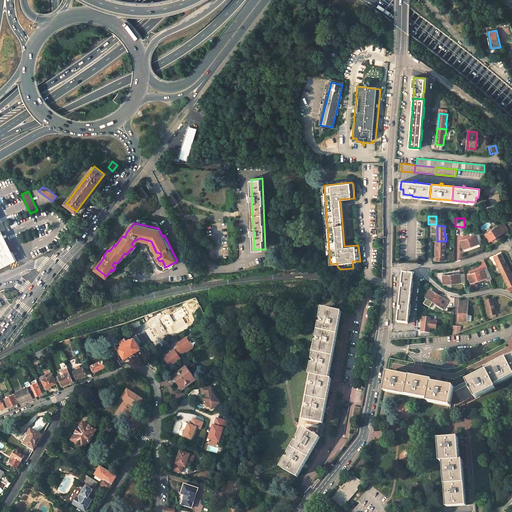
[(499,225),(484,234),(489,242),(503,233),(499,226),(499,225)]
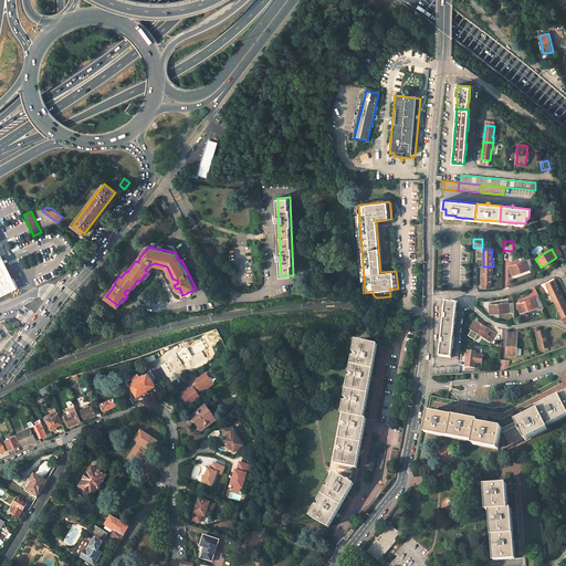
[(0,296),(18,289),(0,250),(0,296)]
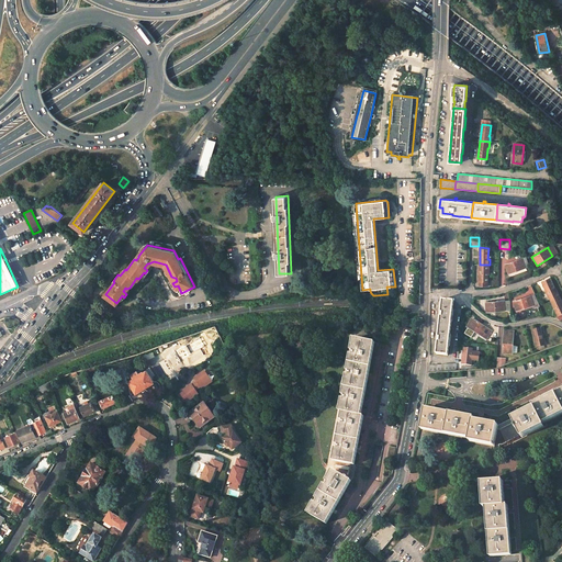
[(526,257),(505,265),(508,273),(529,266),(526,257)]
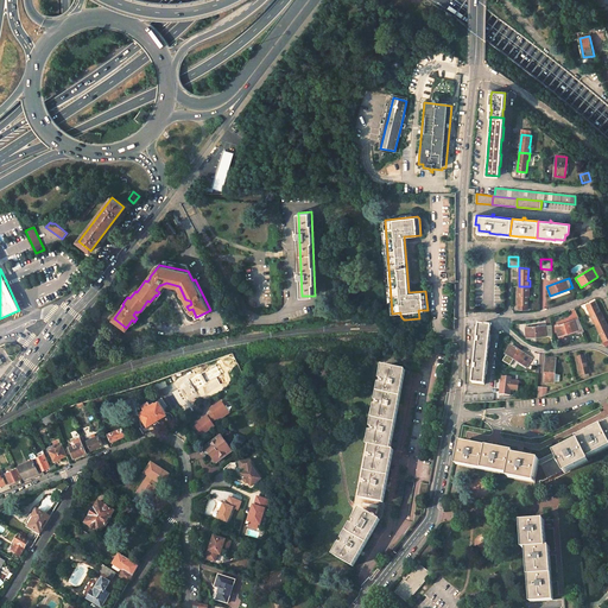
[(530,286),(519,286),(518,304),(527,305),(527,293),(530,293),(530,286)]
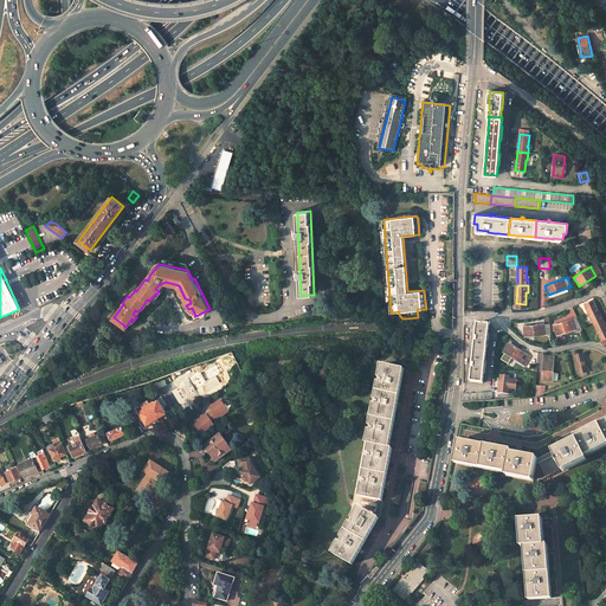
[(594,304),(586,308),(593,324),(604,320),(600,314),(599,315),(594,304)]
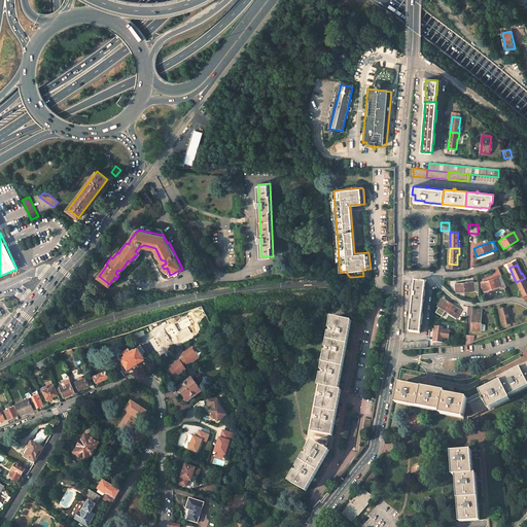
[(501,276),(498,277),(500,286),(501,288),(506,287),(505,284),(501,276)]
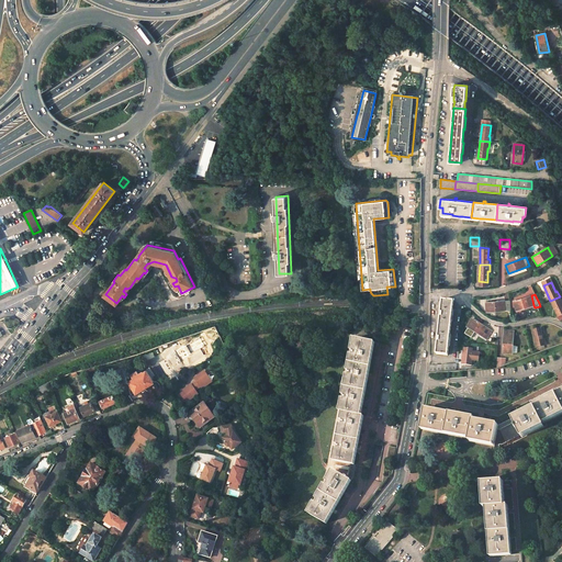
[(531,295),(513,302),(516,311),(534,305),(531,295)]
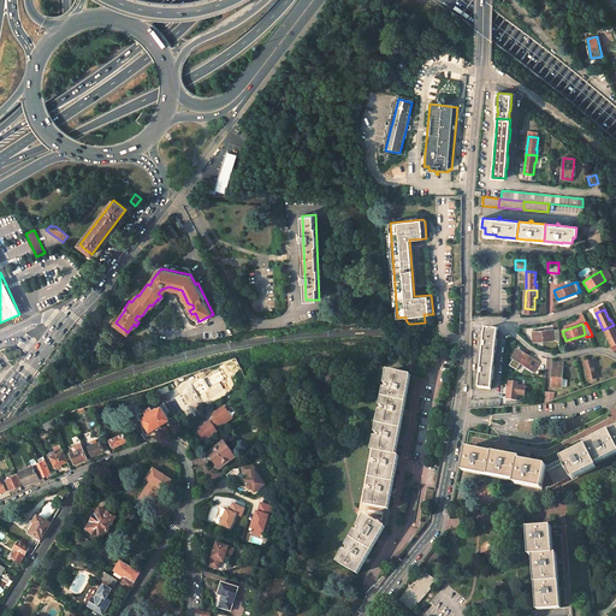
[(614,325),(603,330),(611,347),(615,343),(615,335),(615,332),(615,331),(614,325)]
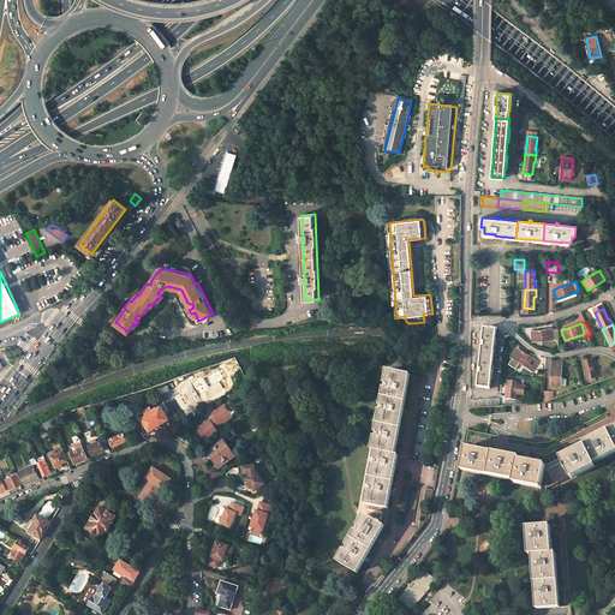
[(496,329),(484,328),(482,342),(479,372),(477,387),(490,389),(491,378),(493,380),(494,366),(493,366),(494,352),(495,352),(496,340),(495,339),(496,329)]
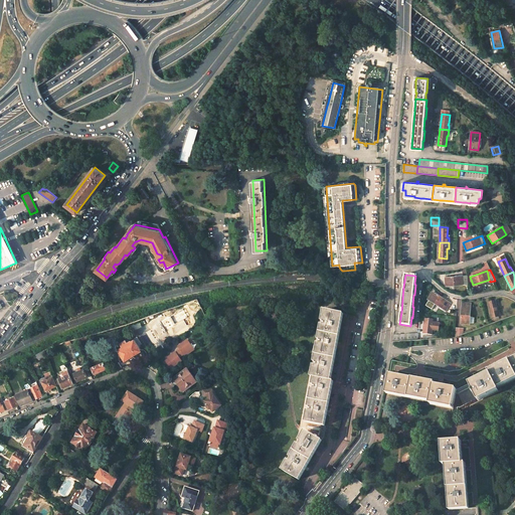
[(462,276),(445,277),(446,286),(463,285),(462,276)]
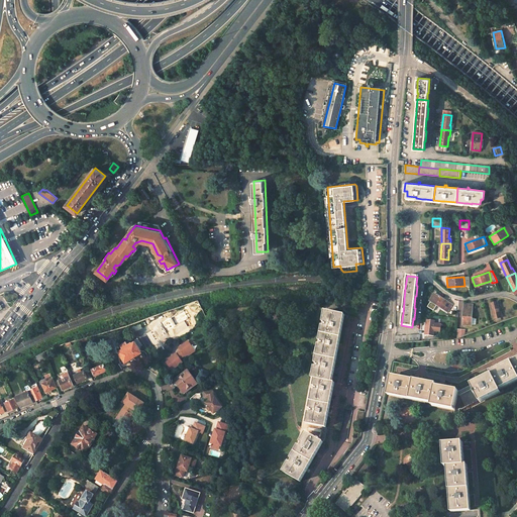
[(434,293),(429,301),(447,312),(452,305),(434,293)]
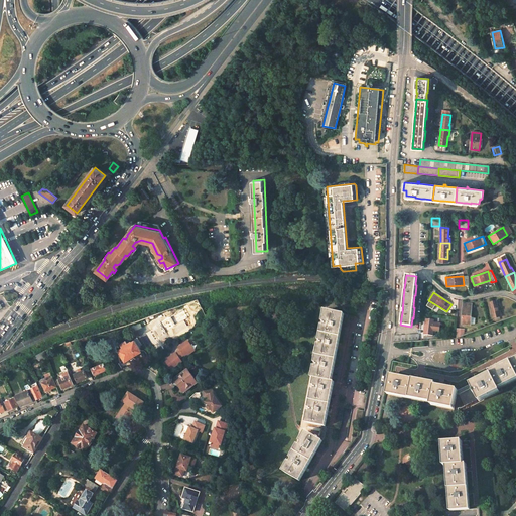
[(496,301),(488,303),(492,318),(501,316),(500,311),(499,311),(496,301)]
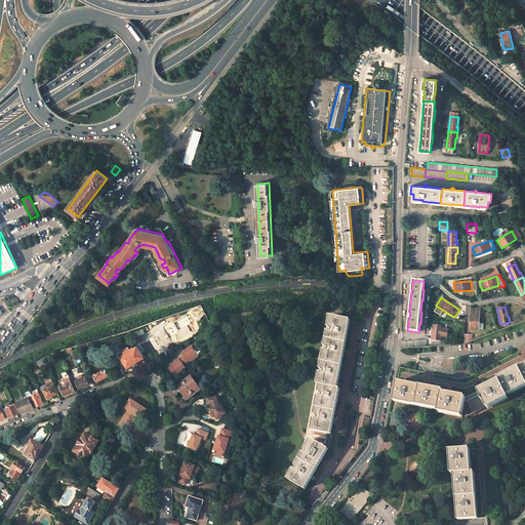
[(480,309),(471,309),(470,330),(479,331),(479,330),(483,330),(483,324),(479,323),(480,309)]
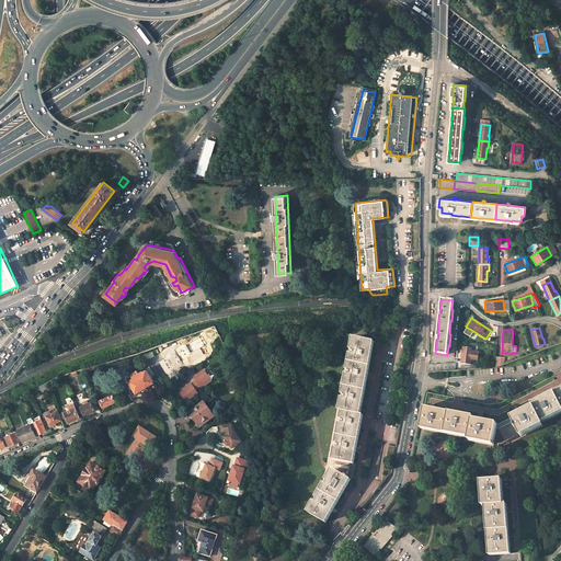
[(344,411),(335,460),(368,467),(378,418),(375,418),(389,344),(356,339),(342,411),(344,411)]
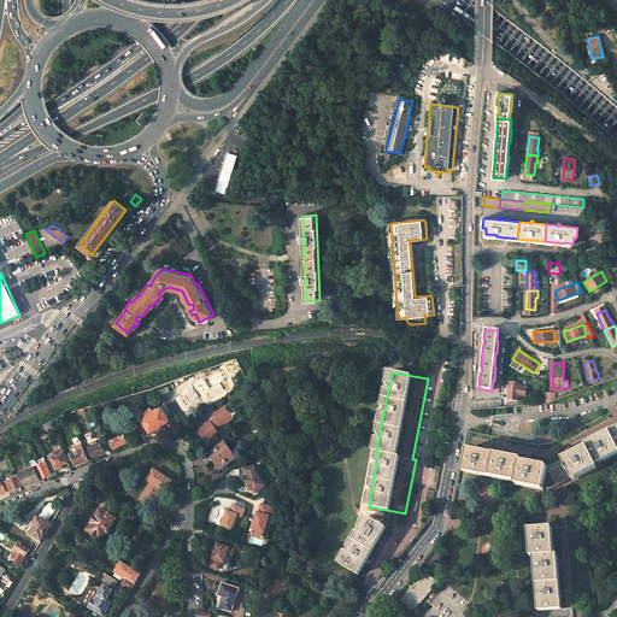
[(507,400),(518,401),(518,395),(526,395),(527,387),(518,386),(518,382),(510,381),(507,400)]
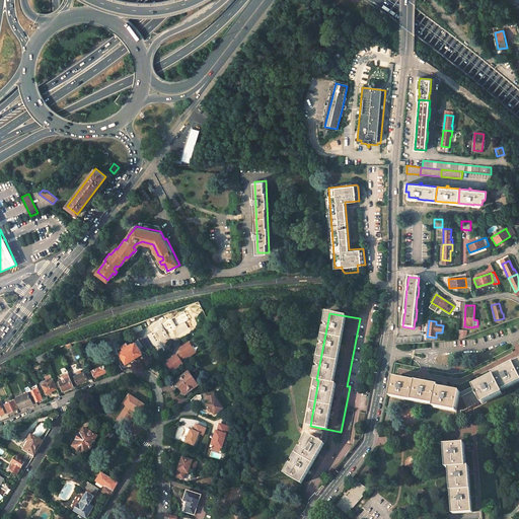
[(422,336),(397,338),(396,345),(421,343),(422,336)]
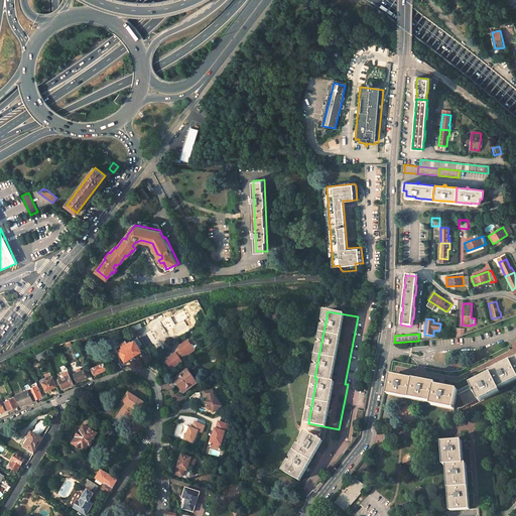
[(123,348),(118,351),(124,360),(126,361),(139,352),(140,350),(134,340),(131,342),(122,347),(123,348)]
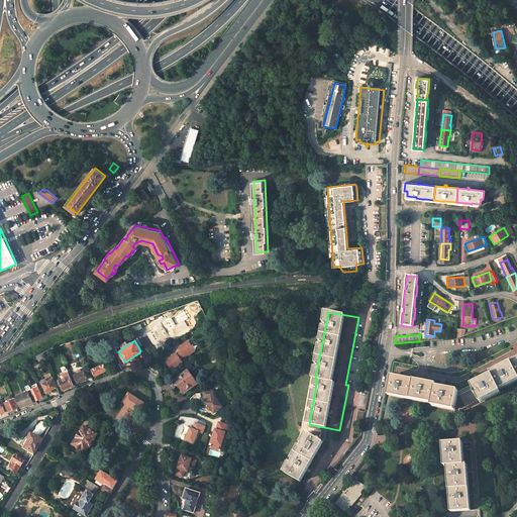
[(169,359),(166,362),(171,369),(174,367),(175,368),(182,362),(180,358),(184,355),(186,357),(195,350),(188,340),(179,347),(181,350),(177,353),(176,352),(168,358),(169,359)]
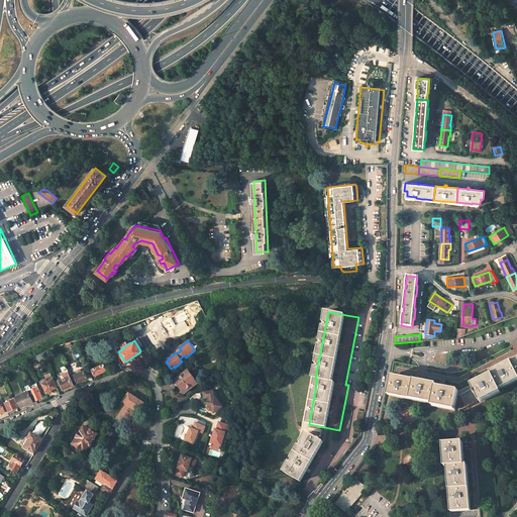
[(516,374),(511,363),(491,373),(492,375),(498,388),(516,378),(516,374)]
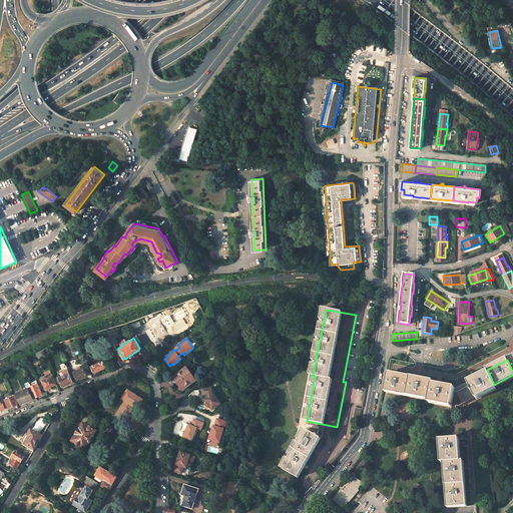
[(5,374),(21,364),(20,361),(7,370),(4,371),(5,374)]
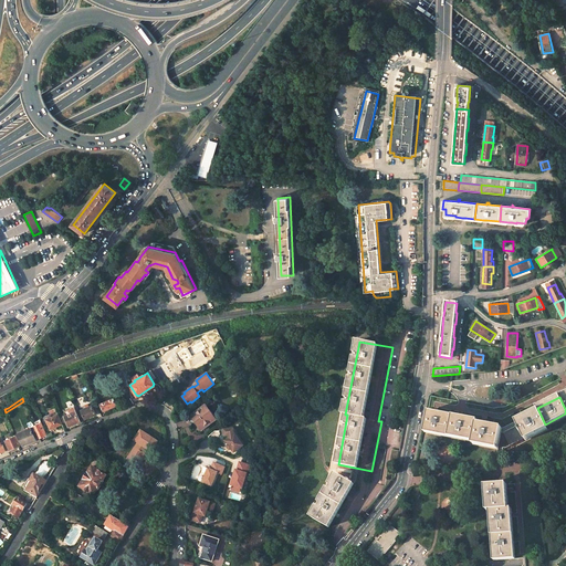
[(109,400),(102,404),(104,410),(117,405),(114,398),(109,400)]
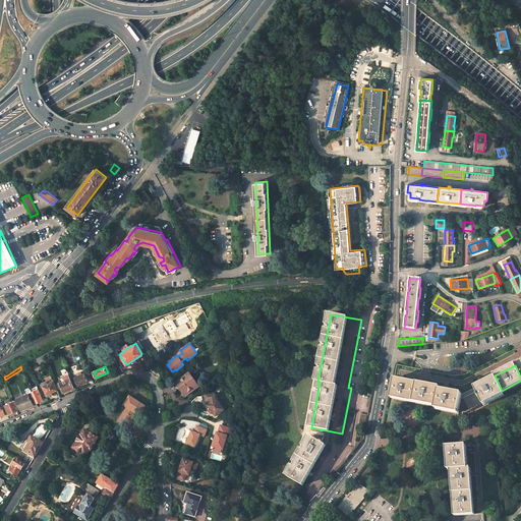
[(69,378),(60,383),(64,392),(74,388),(71,382),(73,382),(70,373),(68,374),(69,378)]
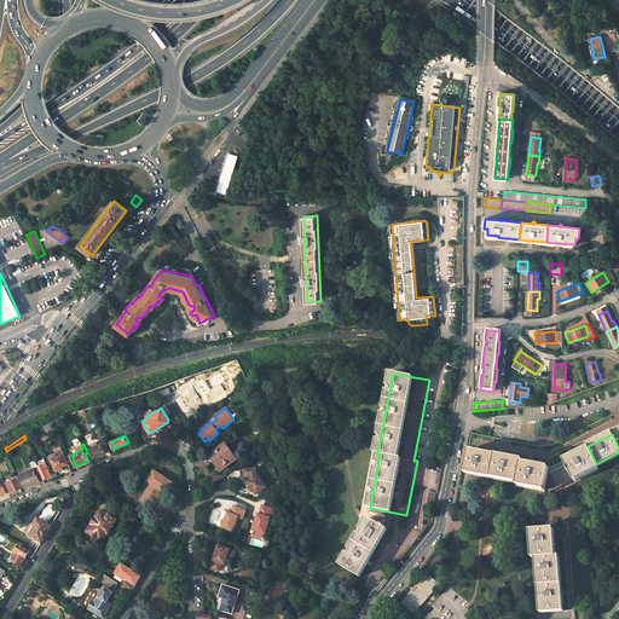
[(93,457),(104,453),(100,444),(97,445),(97,444),(94,445),(94,446),(90,449),(93,457)]
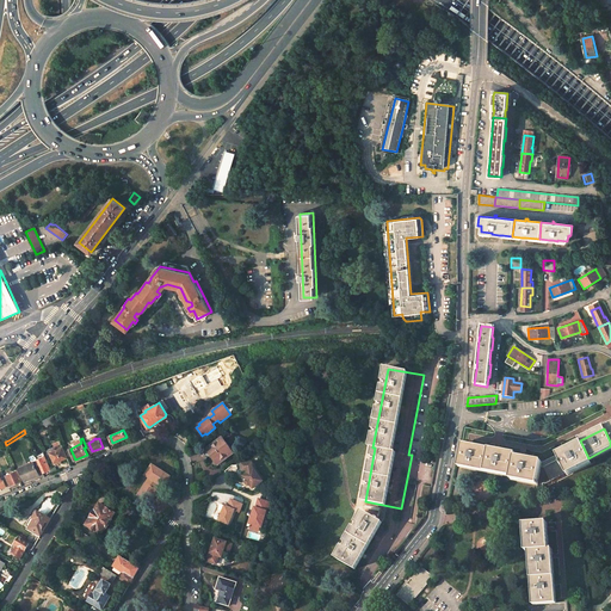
[(221,439),(203,452),(207,458),(210,455),(217,464),(232,454),(221,439)]
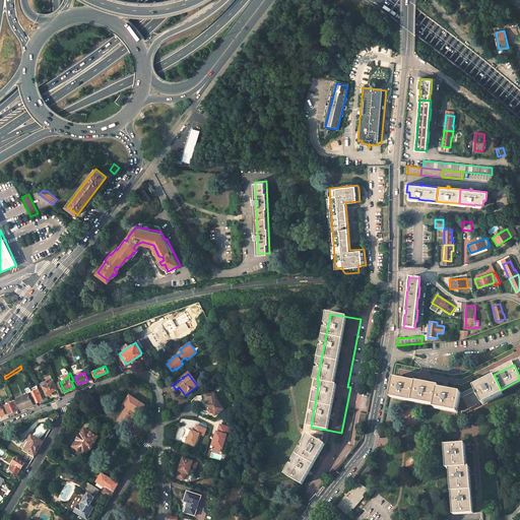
[(495,377),(473,387),(482,403),(503,392),(501,390),(495,377)]
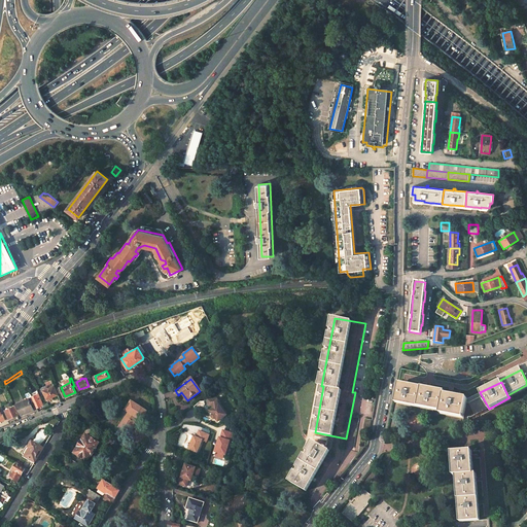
[(422,387),(399,383),(395,400),(419,405),(422,387)]
